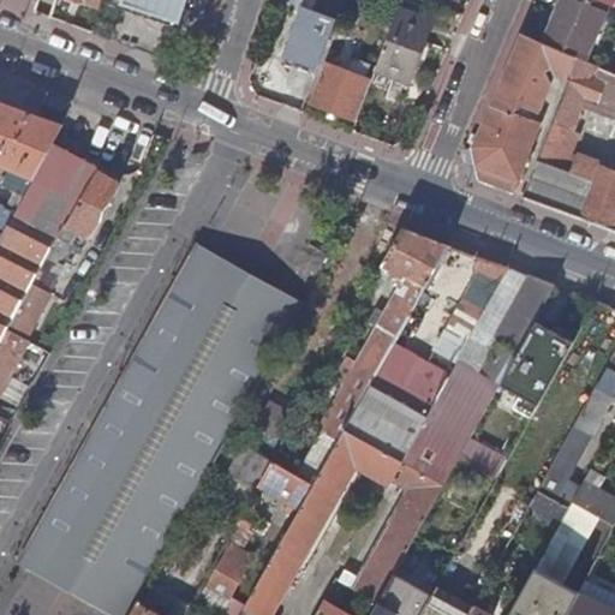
[(123,0),(179,17),(185,0),(123,0)]
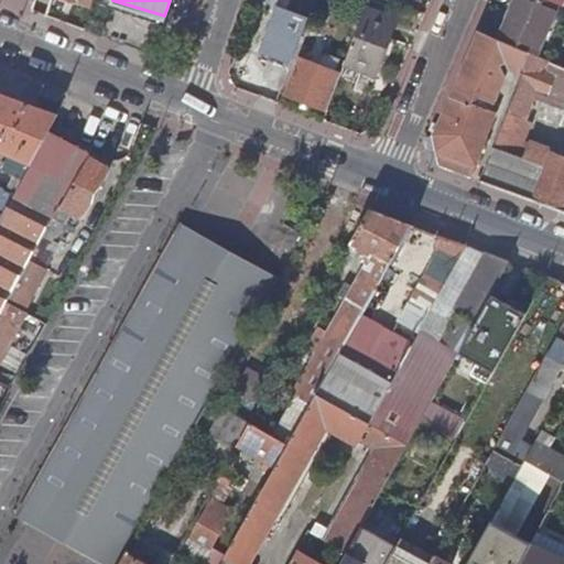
[(543,58),(563,6),(549,0),(514,0),(498,39),(529,52),(543,58)]
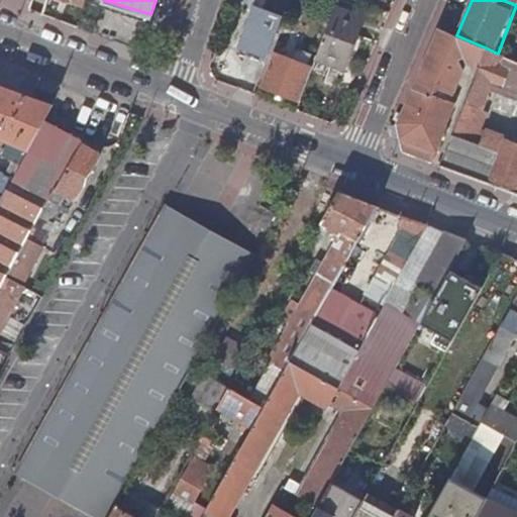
[(366,16),(336,6),(316,59),(345,70),(366,16)]
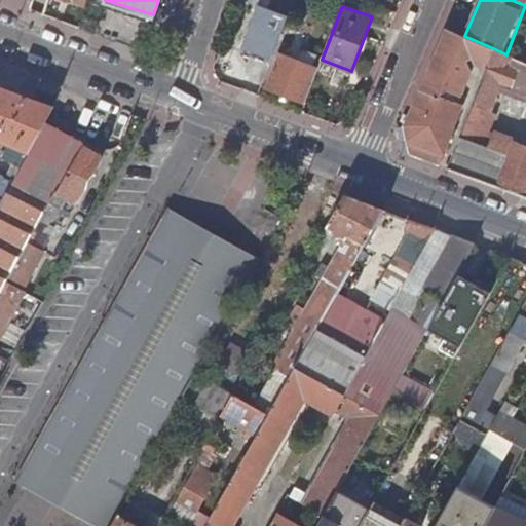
[(475,65),(486,68),(493,48),(464,36),(446,28),(405,124),(407,141),(444,154),(463,105),(442,97),(444,90),(462,97),(473,71),(470,61),(473,60),(475,65)]
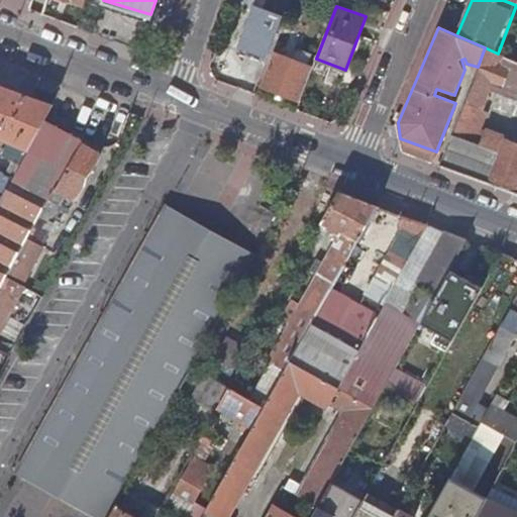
[(241,68),(263,76),(274,45),(252,38),(241,68)]
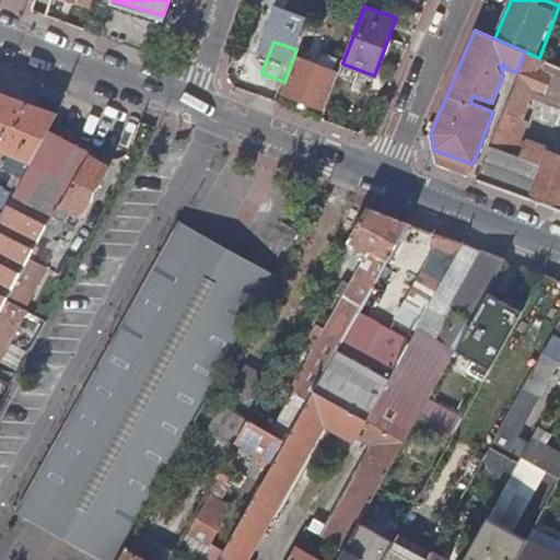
[(547,81),(553,63),(539,58),(525,51),(517,72),(477,178),(559,209),(559,208),(559,154),(547,150),(548,148),(528,140),(522,156),(516,155),(529,121),(524,118),(538,79),(547,81)]
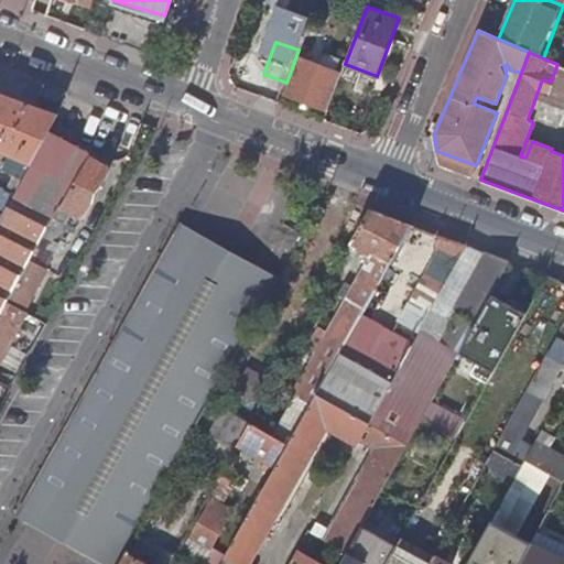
[(288,94),(328,109),(343,73),(301,57),(288,94)]
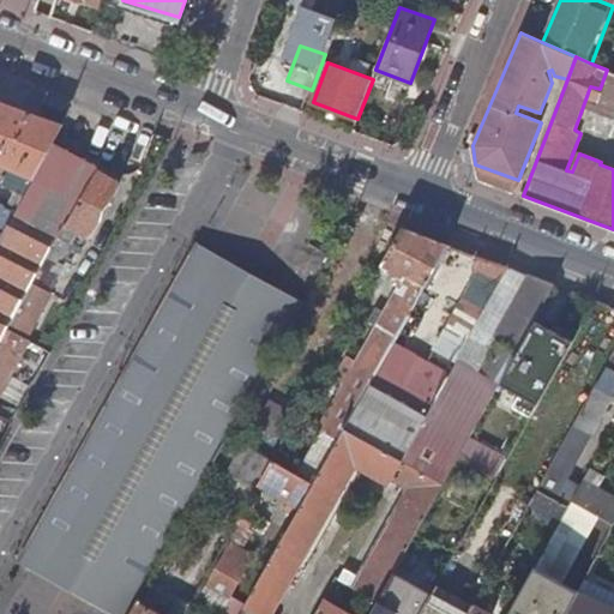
[(0,241),(13,216),(54,140),(62,124),(0,100),(0,164),(11,169),(2,185),(17,191),(7,211),(5,205),(0,204),(0,241)]
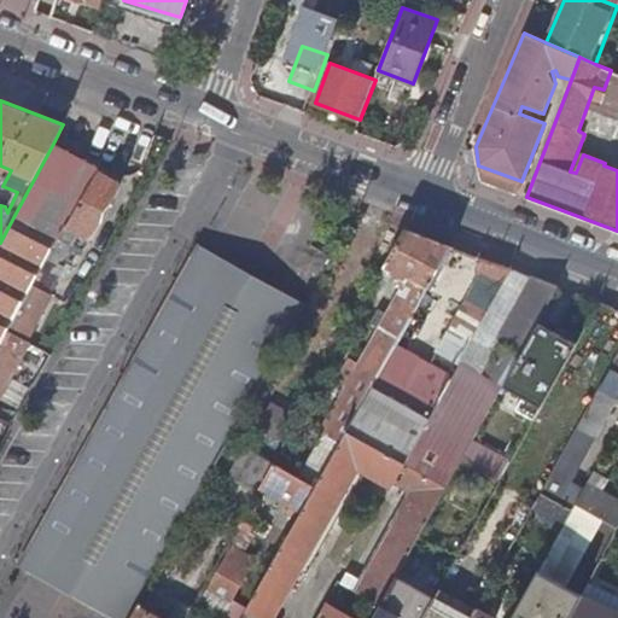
[(54,141),(13,217),(58,242),(99,164),(54,141)]
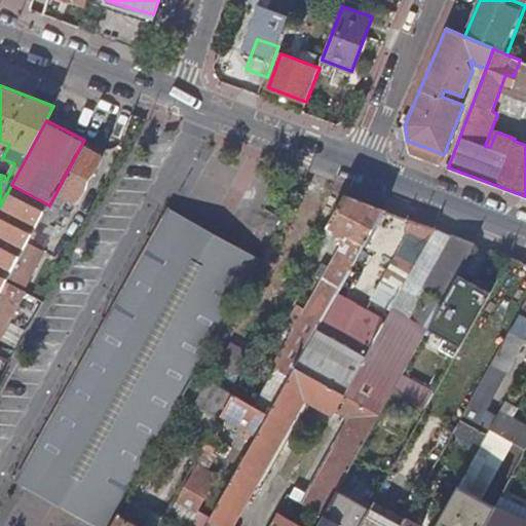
[(84,140),(49,205),(41,220),(50,225),(52,221),(54,222),(62,207),(63,208),(68,198),(76,203),(106,151),(84,140)]
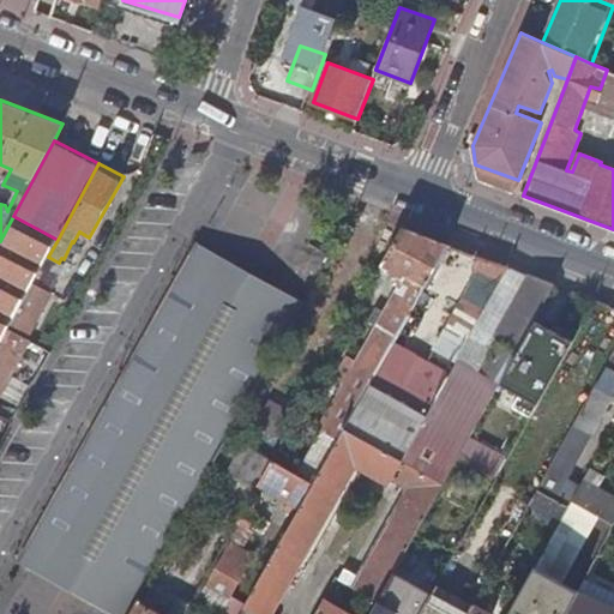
[(13,216),(0,241),(0,344),(1,343),(2,341),(10,329),(34,283),(48,257),(58,240),(13,216)]
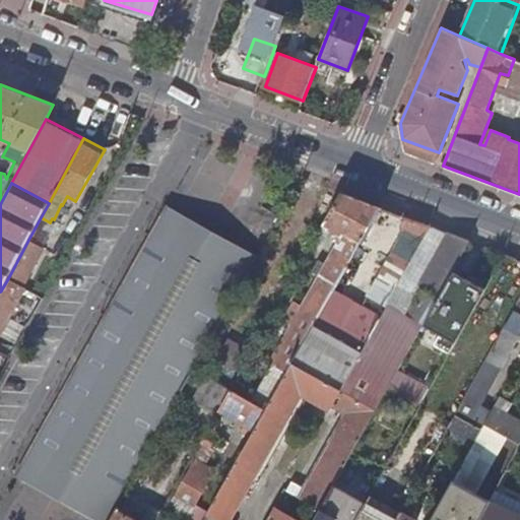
[(279,191),(272,204),(280,208),(287,195),(279,191)]
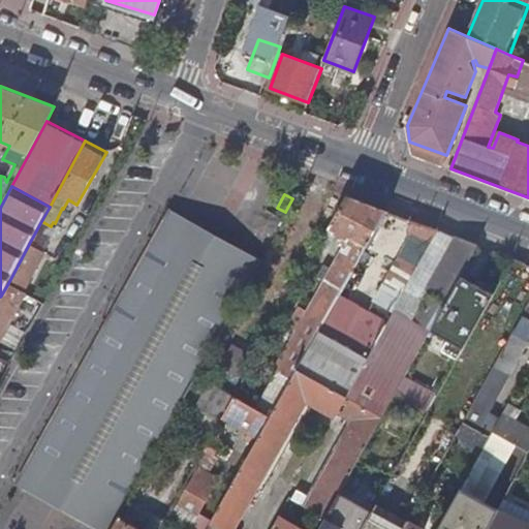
[(293,377),(298,370),(319,332),(338,297),(385,211),(347,196),(323,239),(334,244),(339,235),(344,238),(340,246),(344,248),(331,272),(324,269),(319,278),(325,281),(308,313),(301,310),(293,322),(300,327),(276,368),(293,377)]
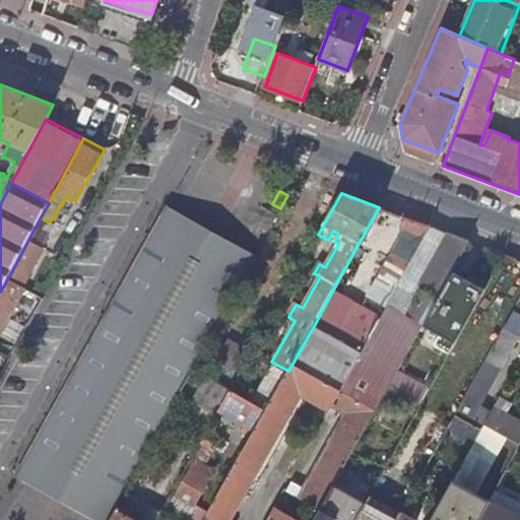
[(70,209),(75,201),(67,196),(62,205),(70,209)]
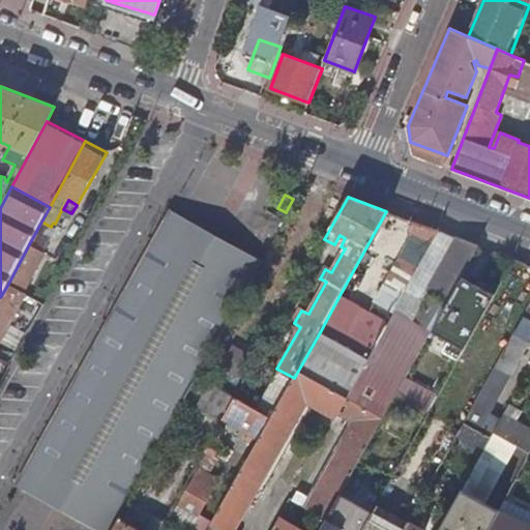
[(257,270),(262,261),(172,211),(168,218),(171,219),(170,222),(257,270)]
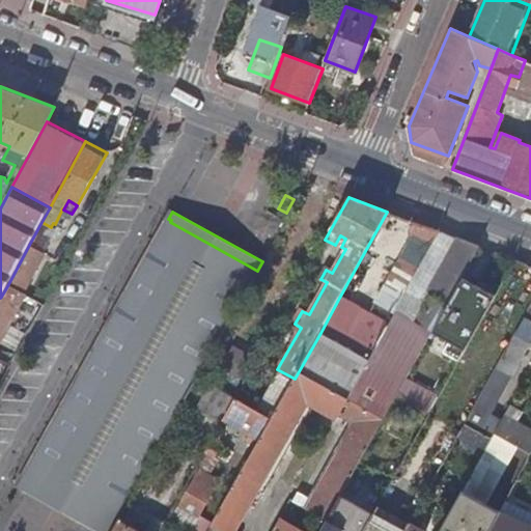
[(113,530),(114,530),(119,522),(200,378),(264,262),(262,261),(257,271),(170,222),(171,220),(168,219),(22,476),(24,477),(25,476),(114,527),(111,530),(113,530)]
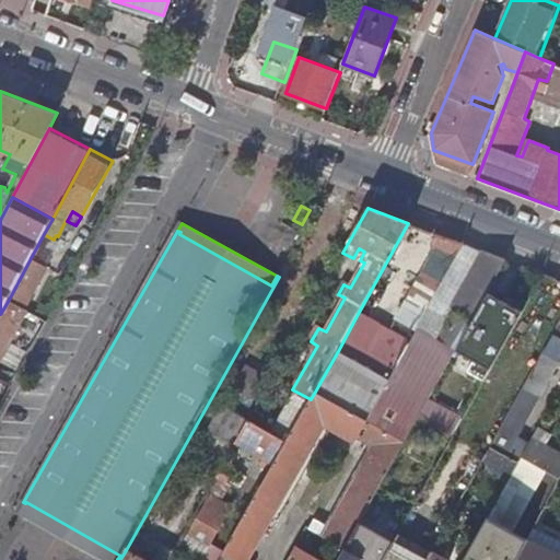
[(462,253),(466,244),(438,233),(433,243),(435,252),(457,260),(462,253)]
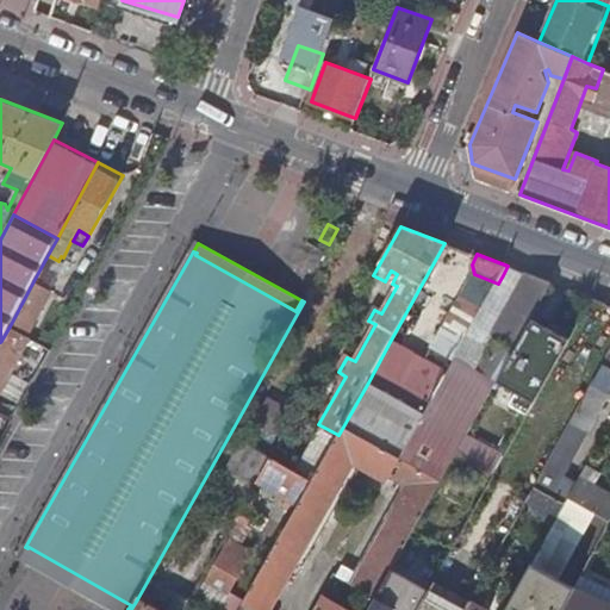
[(442,481),(456,455),(466,437),(552,282),(526,273),(518,285),(492,334),(498,336),(495,342),(479,371),(456,358),(447,374),(400,458),(442,481)]
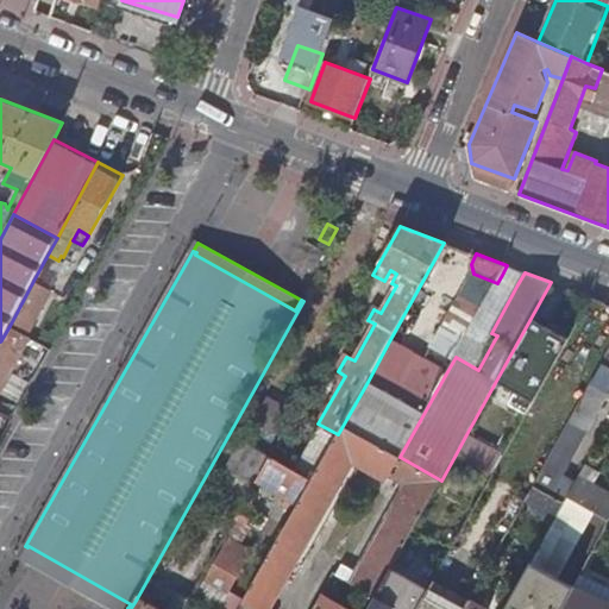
[(491,333),(518,284),(502,275),(497,283),(491,293),(468,337),(456,357),(478,370),(494,341),(489,338),(491,333)]
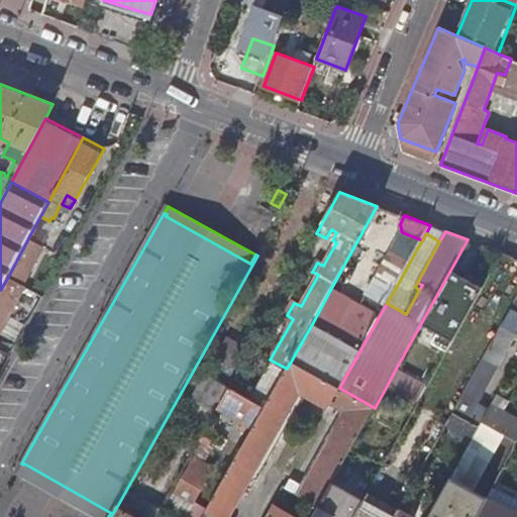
[(375,273),(397,286),(417,248),(395,235),(375,273)]
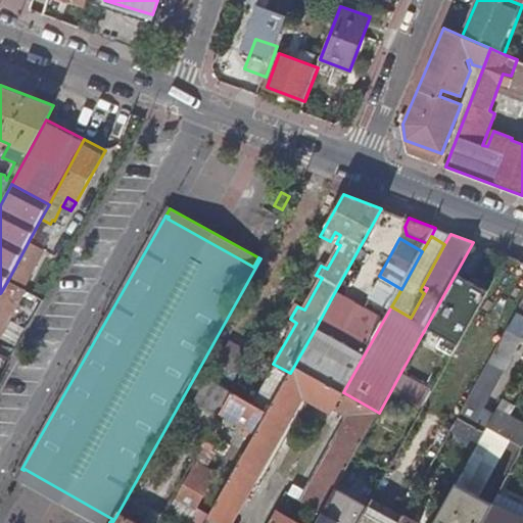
[(16,284),(22,288),(44,249),(29,241),(8,280),(16,284)]
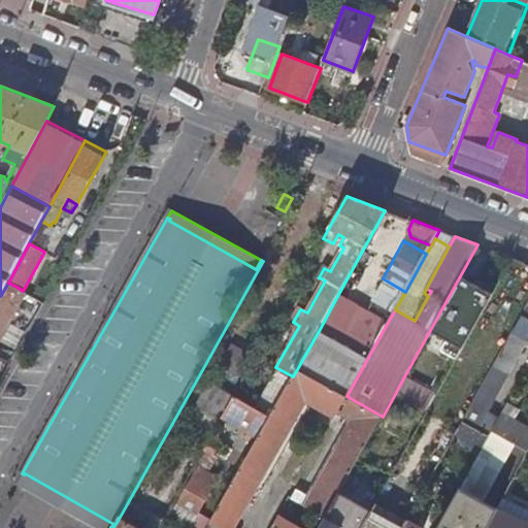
[(0,338),(25,292),(23,291),(17,287),(8,283),(2,293),(1,295),(0,296),(0,338)]
